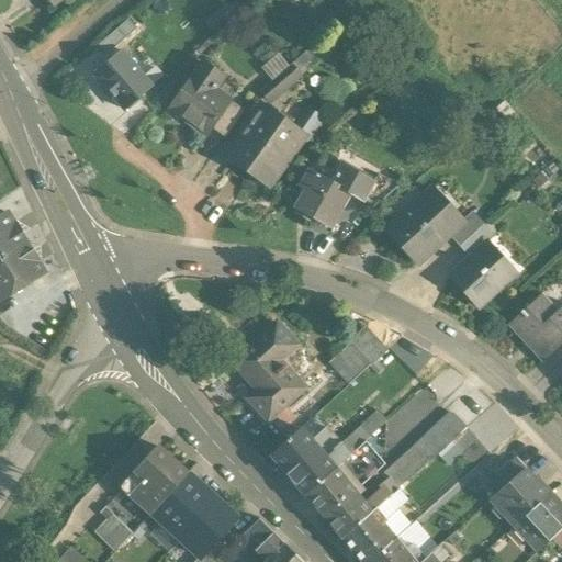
[(128,21),(98,46),(107,56),(136,31),(128,21)]
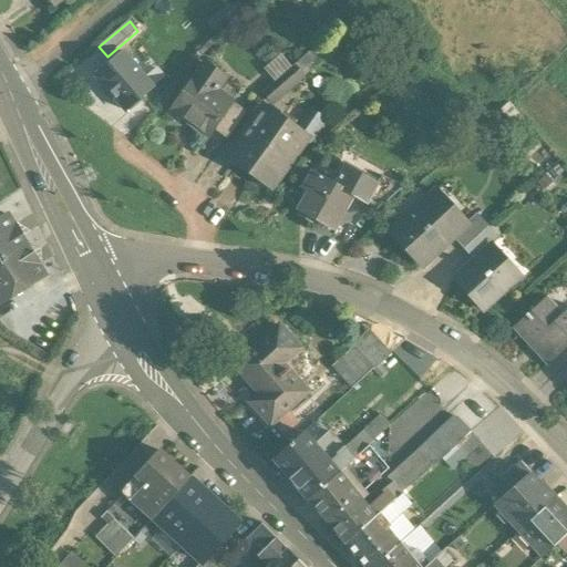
[(153,90),(121,53),(94,75),(126,113),(153,90)]
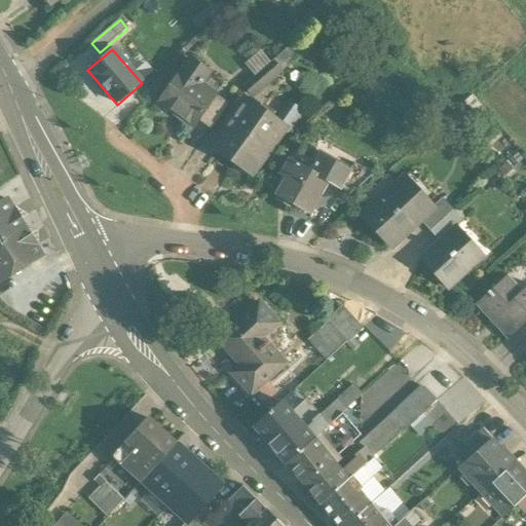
[(207,74),(190,62),(160,104),(192,127),(197,121),(214,97),(199,85),(207,74)]
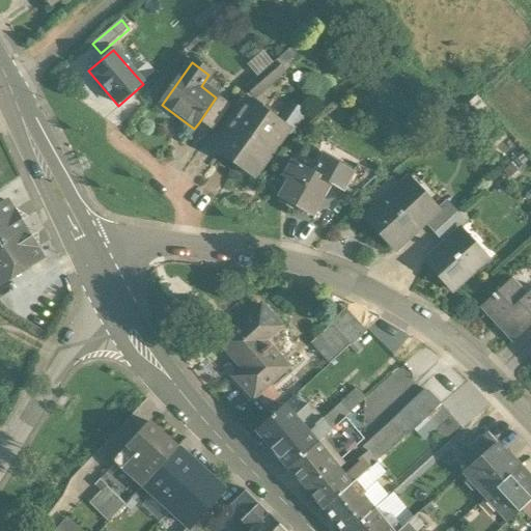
[(273,63),(245,88),(253,99),(282,74),(273,63)]
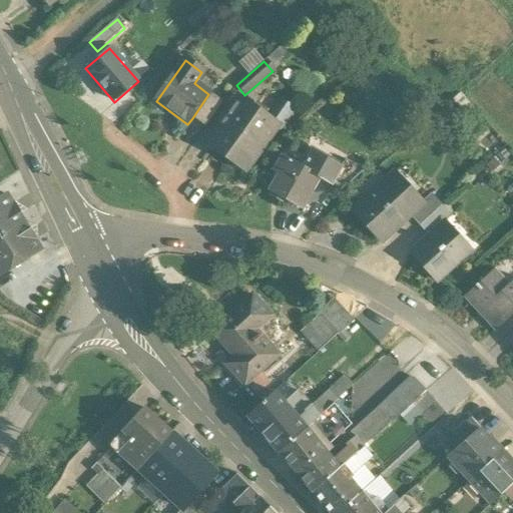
[(221,104),(208,94),(192,118),(204,127),(221,104)]
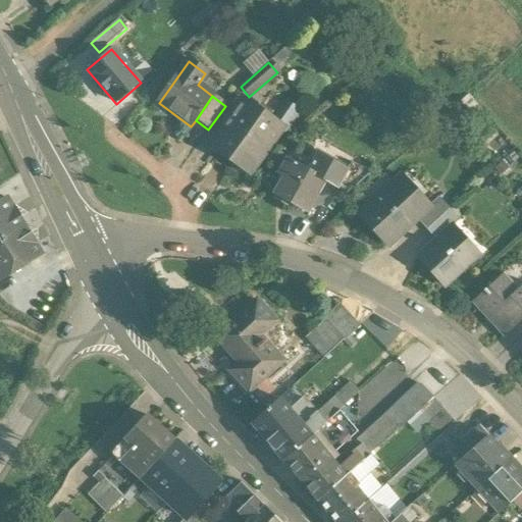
[(280,126),(244,101),(212,146),(249,172),(280,126)]
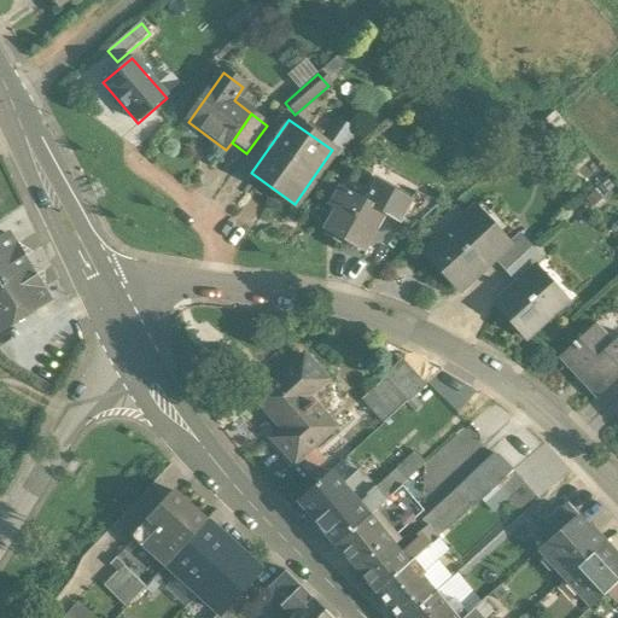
[(375,181),(363,202),(342,190),(332,207),(338,210),(326,231),(362,251),(374,229),(373,229),(382,215),(398,225),(398,223),(410,202),(375,181)]
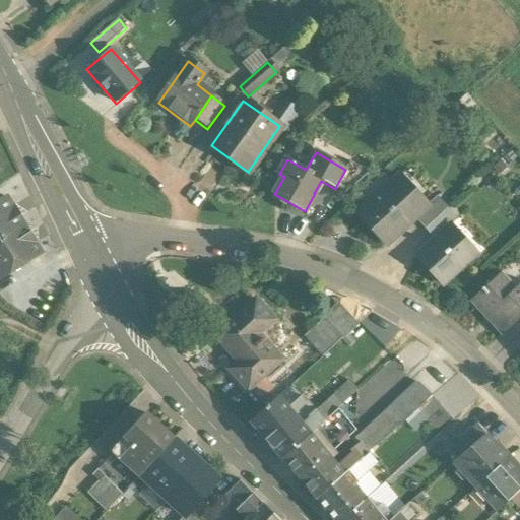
[(345,170),(335,188),(346,194),(369,174),(350,163),(345,170)]
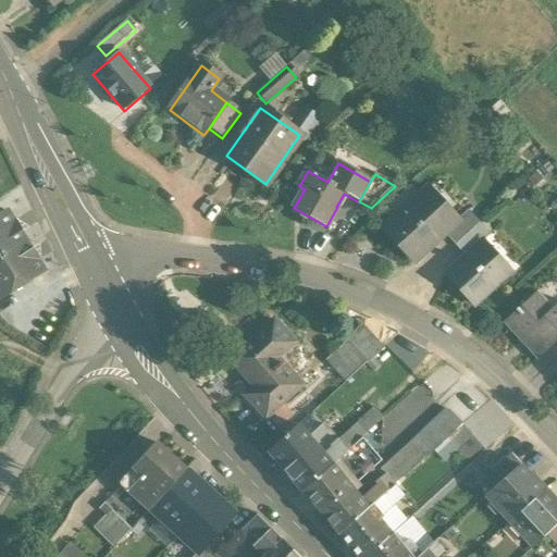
[(448,227),(422,198),(429,192),(428,189),(384,229),(413,262),(445,235),(458,222),(457,221),(456,220),(448,227)]
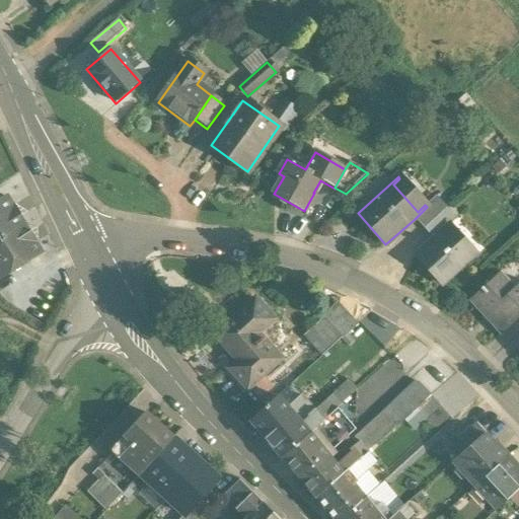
[(418,212),(425,205),(399,178),(393,184),(418,212)]
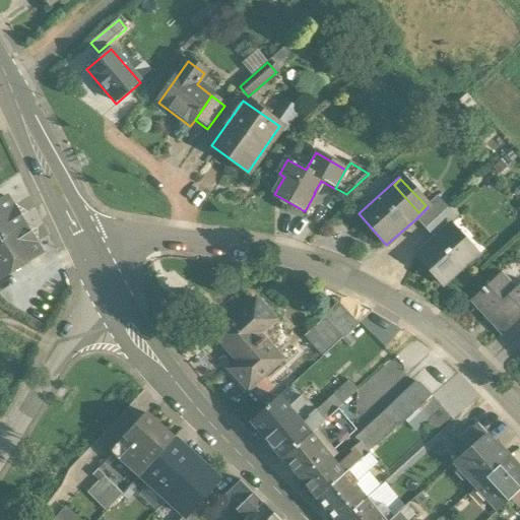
[(437,197),(427,206),(428,207),(415,219),(425,230),(447,209),(437,197)]
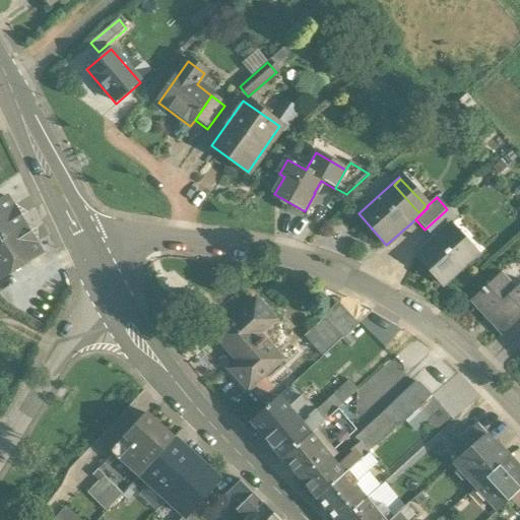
[(7,198),(0,202),(0,238),(23,223),(19,216),(21,215),(14,204),(12,206),(7,198)]
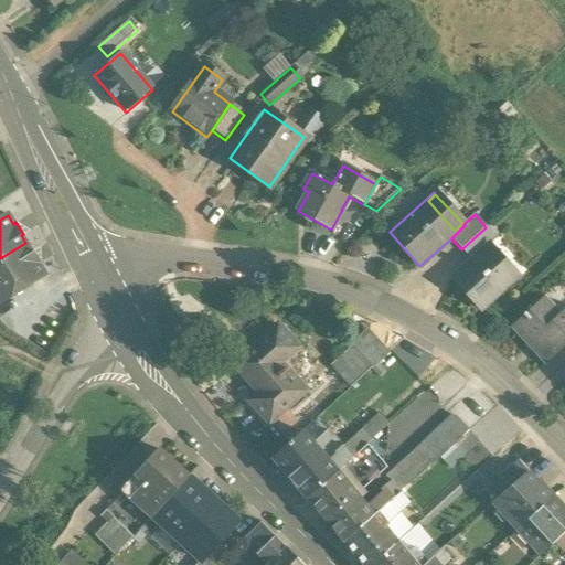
[(486,227),(461,249),(471,260),(484,249),(486,249),(497,240),(486,227)]
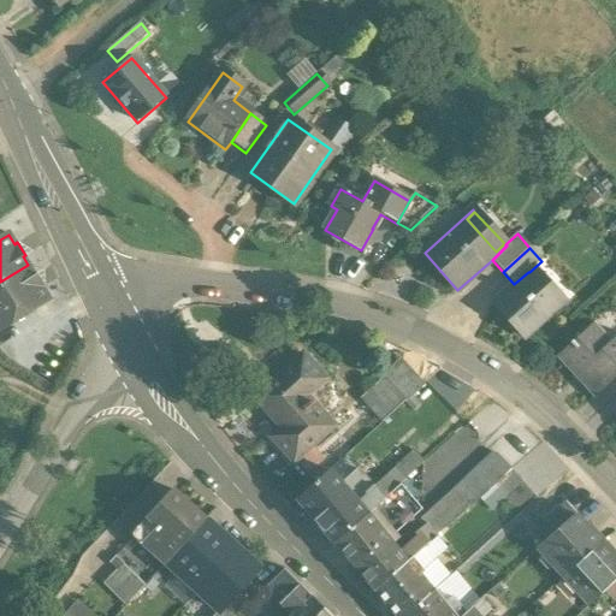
[(28,265),(0,282),(0,331),(13,324),(15,326),(33,315),(30,313),(49,301),(42,289),(46,288),(37,276),(35,277),(28,265)]
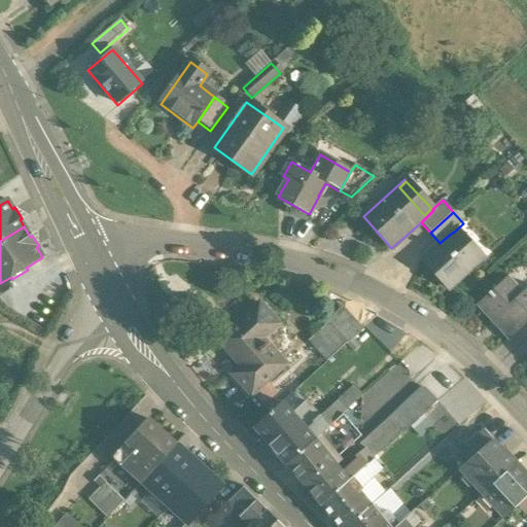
[(453,233),(452,233),(440,243),(422,259),(449,289),(479,262),(453,233)]
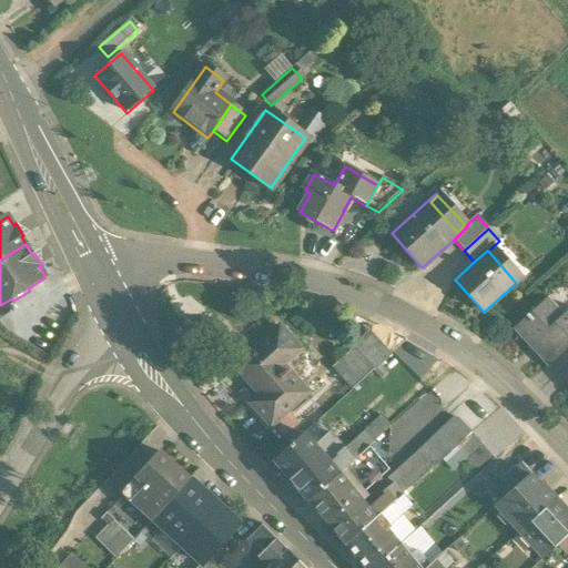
[(567,310),(563,316),(547,300),(514,330),(547,367),(567,347),(567,310)]
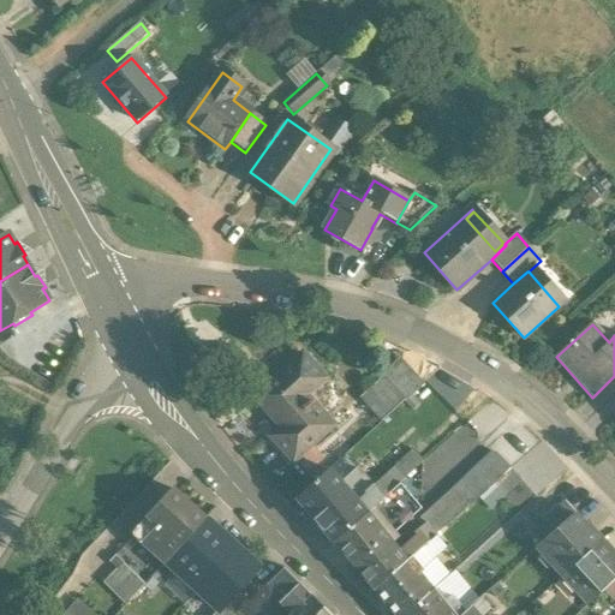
[(244,356),(234,350),(228,363),(239,366),(246,363),(244,356)]
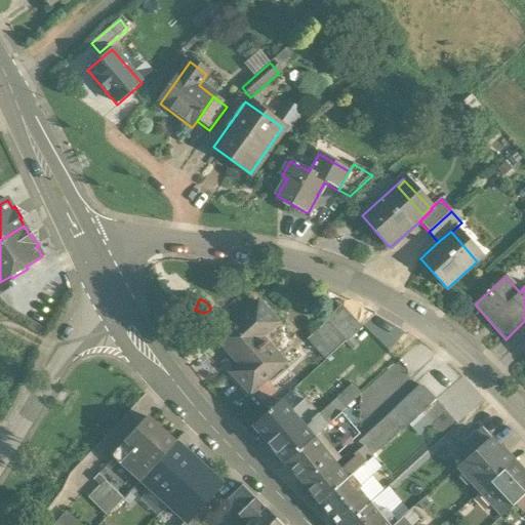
[(260,346),(252,336),(261,329),(265,333),(278,321),(268,311),(258,301),(215,339),(238,365),(230,371),(250,395),(282,366),(265,348),(268,345),(266,341),(260,346)]
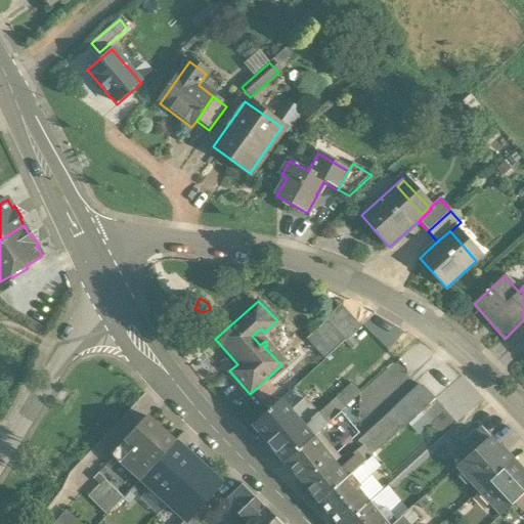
[(328,320),(307,339),(325,359),(346,341),(328,320)]
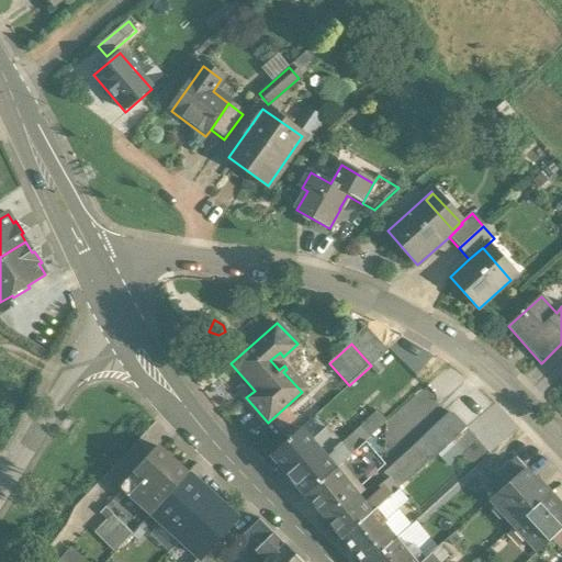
[(378,413),(335,451),(336,451),(344,461),(364,442),(386,423),(378,413)]
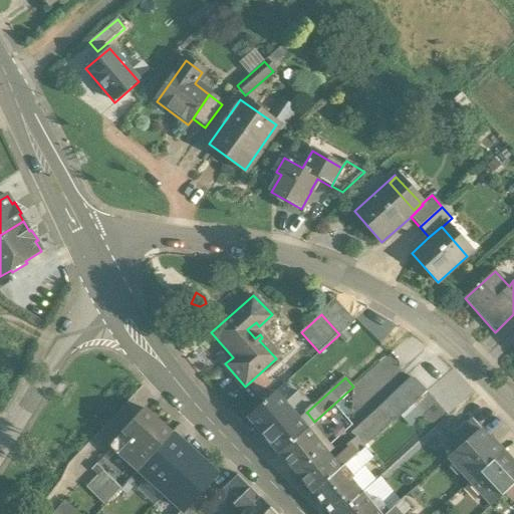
[(412,379),(350,435),(354,439),(345,447),(348,450),(354,457),(363,448),(427,392),(416,380),(412,379)]
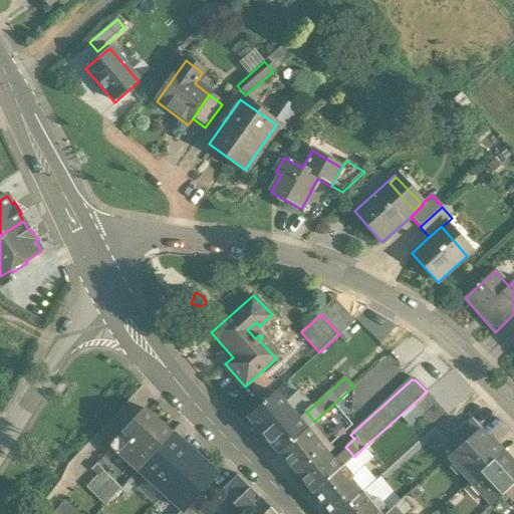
[(427,393),(412,407),(421,417),(436,404),(427,393)]
